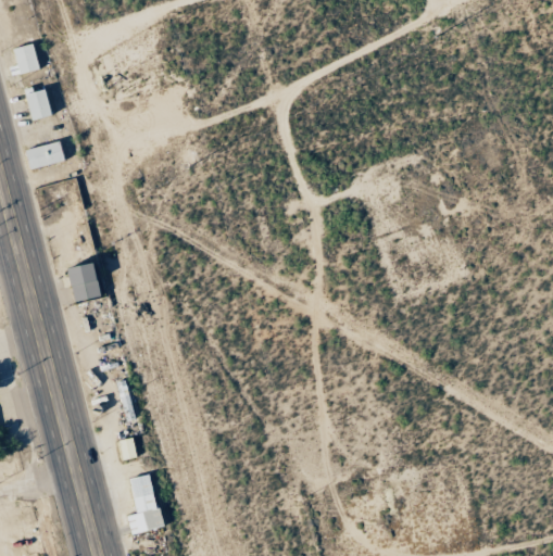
[(12,49),(20,75),(39,70),(32,43),(12,49)]
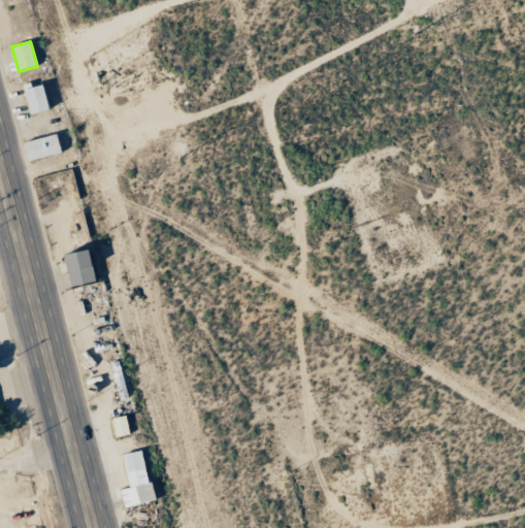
[(52,108),(45,84),(23,90),(29,114),(52,108)]
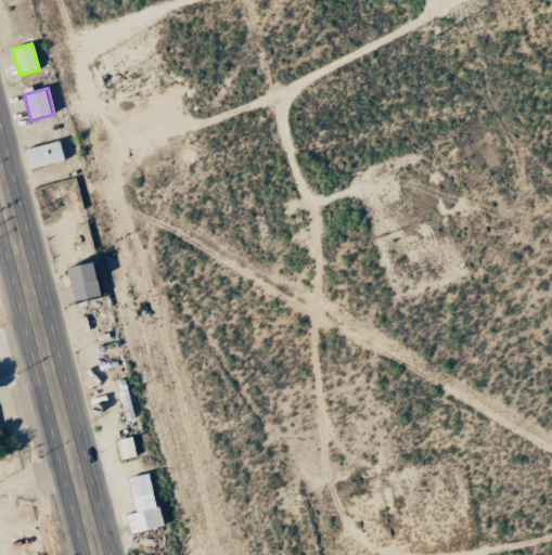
[(29,169),(67,160),(62,140),(24,150),(29,169)]
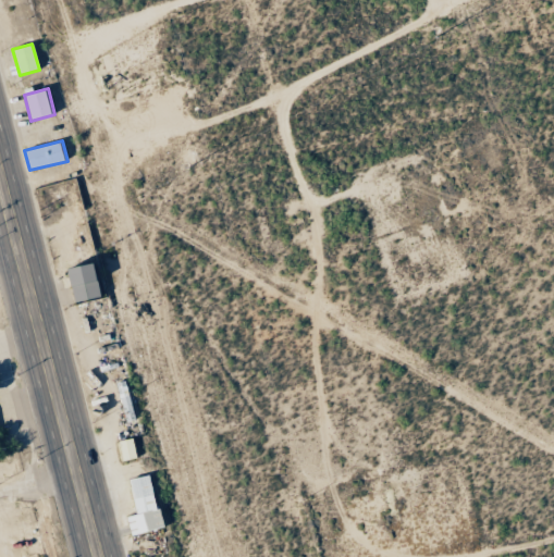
[(64,269),(72,304),(98,297),(90,262),(64,269)]
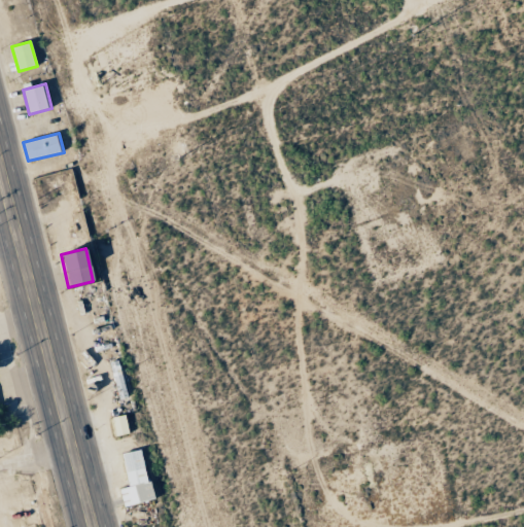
[(116,436),(130,434),(127,415),(112,418),(116,436)]
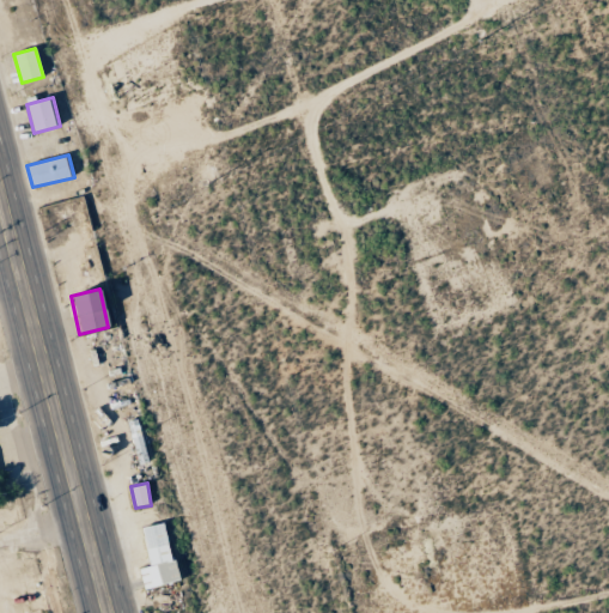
[(139,569),(144,589),(178,582),(165,523),(142,528),(151,566),(139,569)]
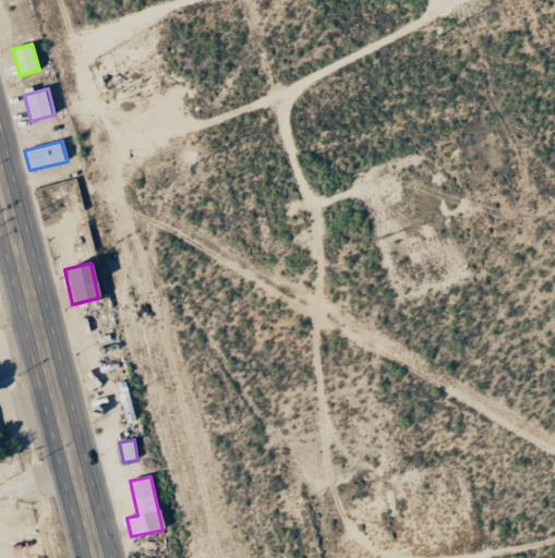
All buildings are outlined.
